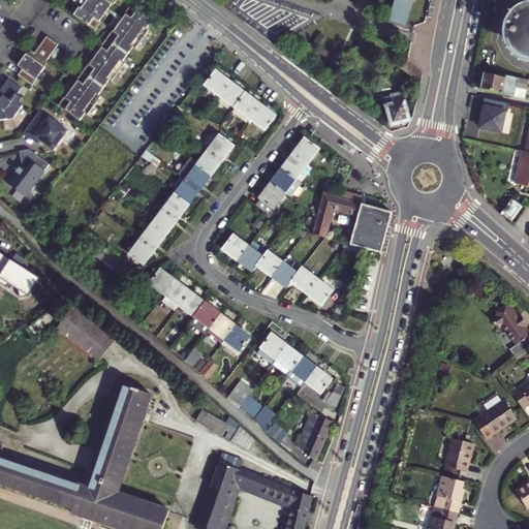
[(99,21),(102,18),(109,8),(112,4),(113,5),(116,0),(80,0),(76,5),(79,7),(73,14),(94,30),(100,22),(99,21)]
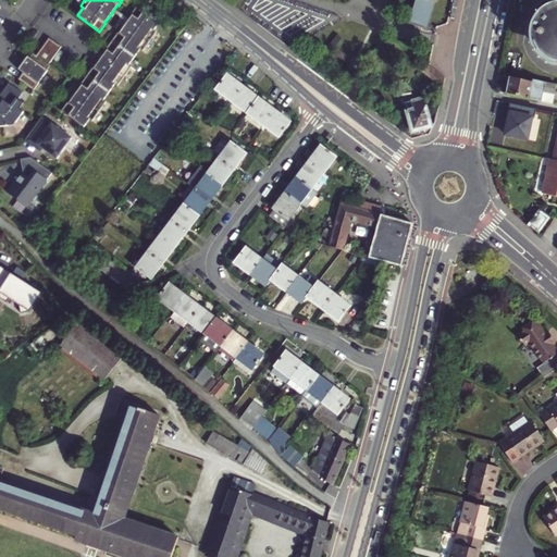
[(435,0),(415,0),(409,24),(426,28),(434,1),(435,2),(435,0)]
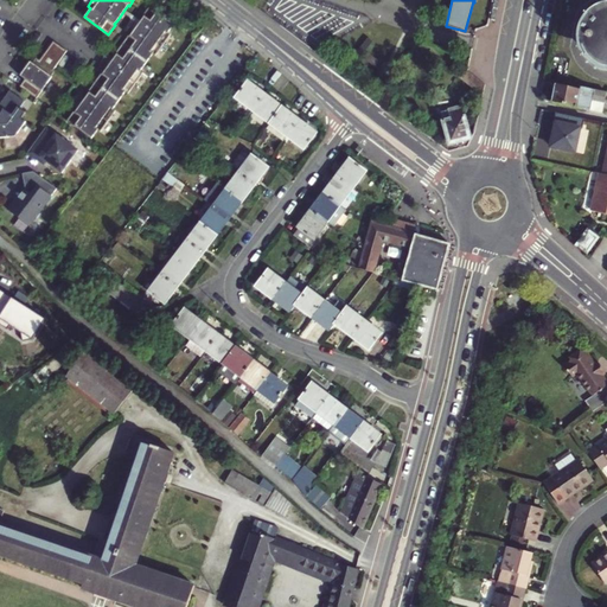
[(74,112),(66,121),(91,139),(97,129),(100,132),(115,110),(113,108),(125,91),(128,94),(142,72),(140,70),(153,53),(155,56),(171,34),(167,32),(174,24),(149,6),(142,16),(144,17),(140,21),(133,31),(129,36),(128,34),(115,53),(116,55),(113,59),(102,74),(101,72),(88,91),(89,93),(85,97),(78,108),(75,112),(74,112)]
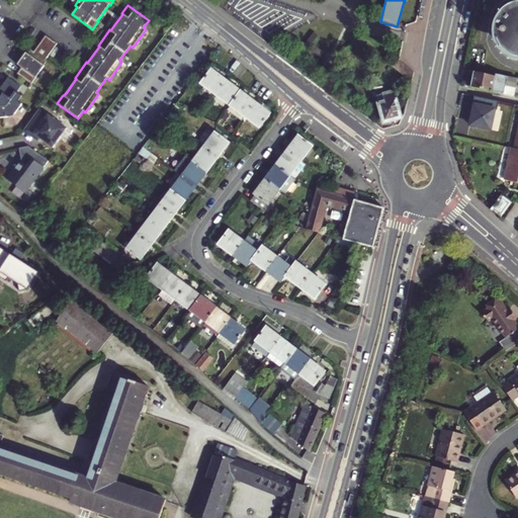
[(115,18),(110,24),(113,26),(119,18),(106,8),(100,17),(102,18),(107,13),(115,18)]
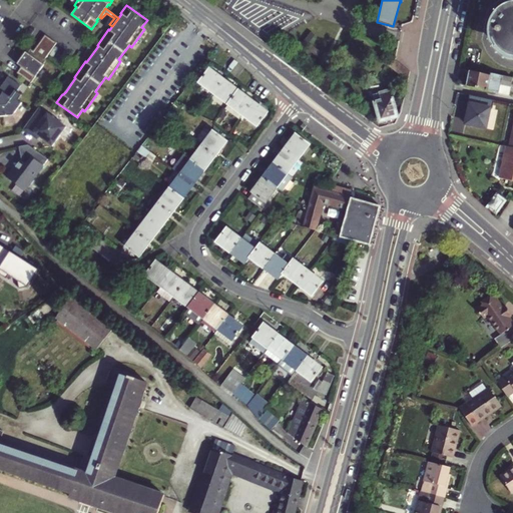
[(512,9),(509,11),(504,13),(501,16),(498,20),(496,23),(494,28),(494,33),(494,37),(495,42),(498,46),(501,49),(504,52),(508,55),(512,56),(512,9)]
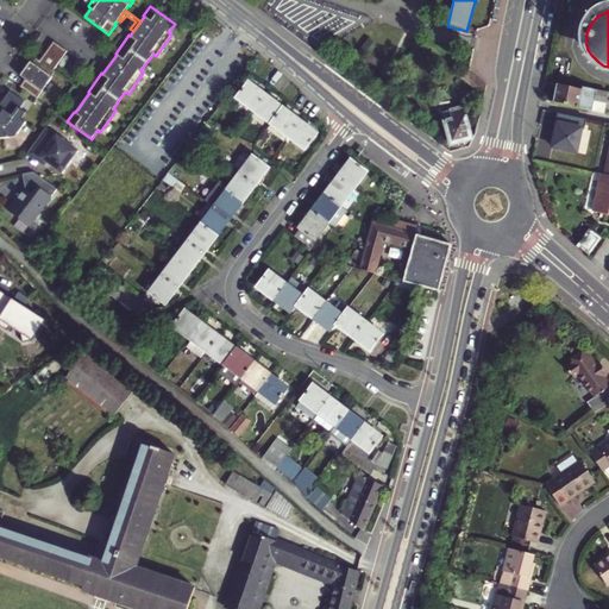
[(25,80),(19,87),(36,99),(52,76),(51,76),(55,71),(54,70),(67,51),(54,42),(39,61),(36,58),(32,63),(29,69),(26,67),(19,76),(25,80)]
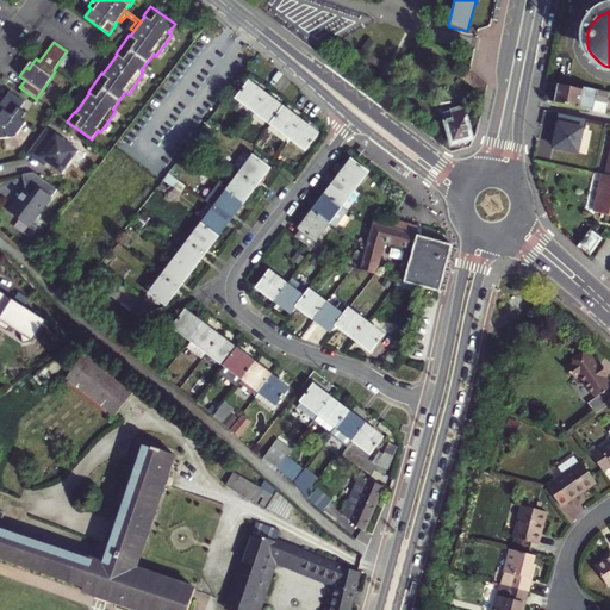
[(103,68),(106,69),(113,60),(106,54),(104,57),(109,60),(103,68)]
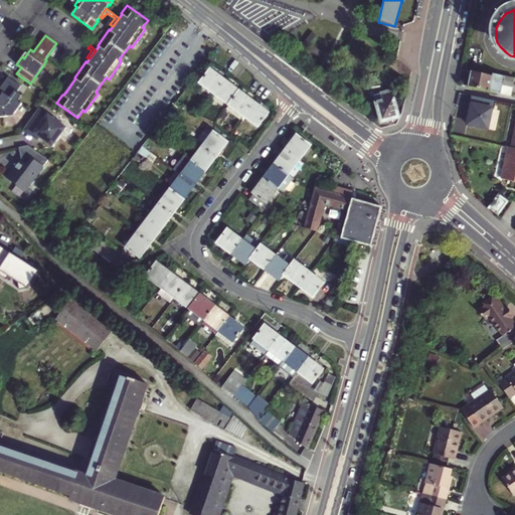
[(405,67),(395,58),(389,64),(408,81),(411,71),(405,67)]
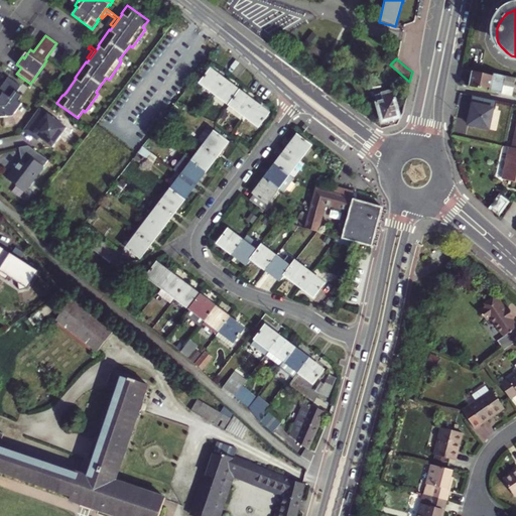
[(200,83),(216,94),(226,81),(211,69),(200,83)]
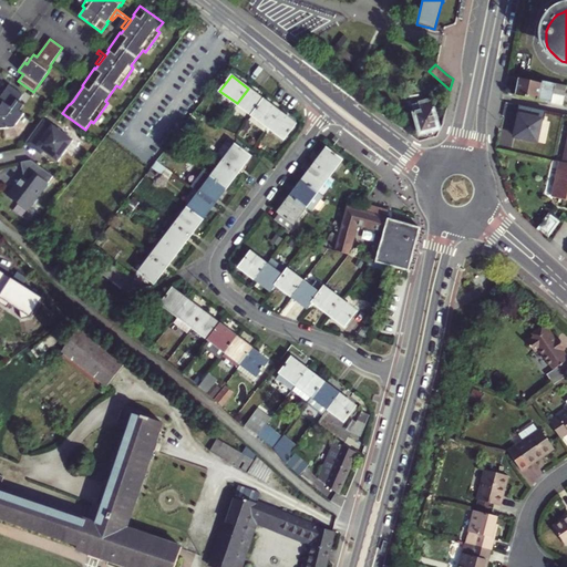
[(542,84),(518,79),(515,95),(563,105),(566,93),(566,92),(566,85),(566,86),(554,84),(542,81),(542,84)]
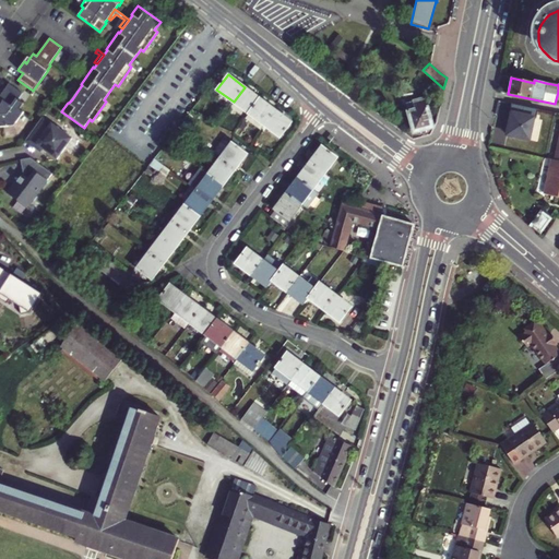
[(0,100),(2,103),(0,105),(0,127),(14,126),(24,113),(20,109),(24,104),(19,99),(23,93),(9,83),(0,95),(0,100)]
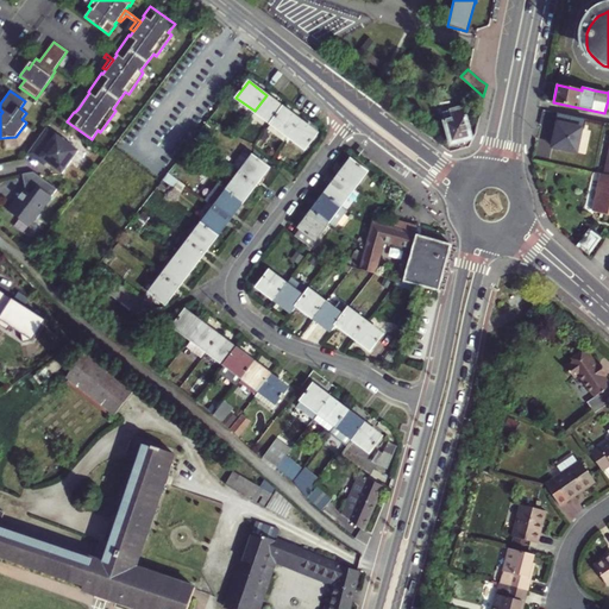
[(79,108),(86,98),(82,95),(77,102),(74,100),(71,102),(79,108)]
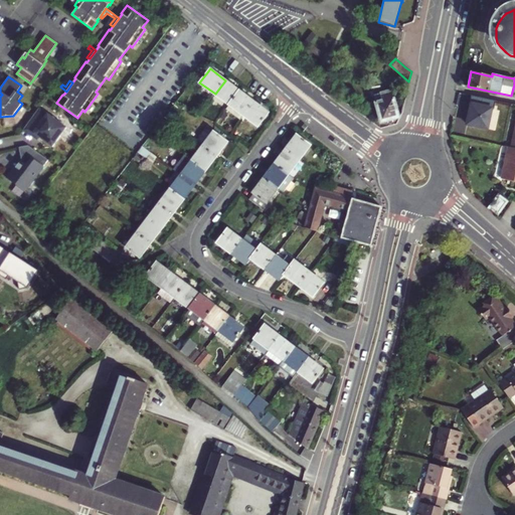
[(215,94),(229,105),(239,91),(225,80),(215,94)]
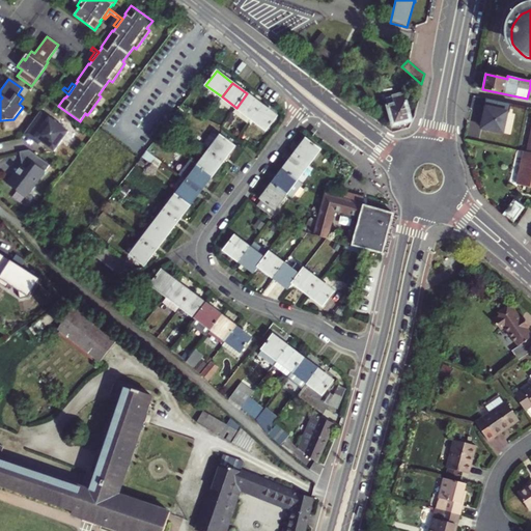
[(236,108),(252,119),(262,106),(247,93),(236,108)]
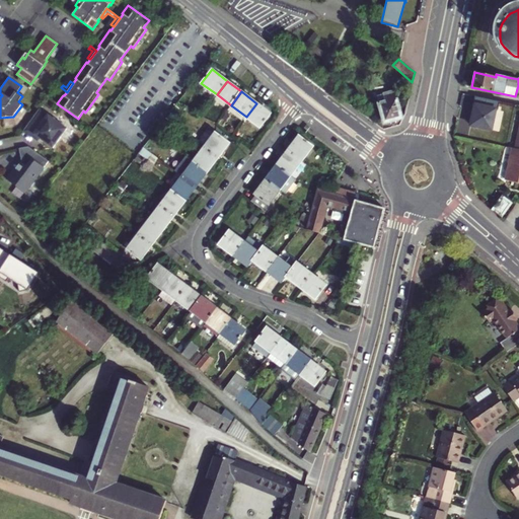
[(377,95),(384,125),(402,120),(394,91),(377,95)]
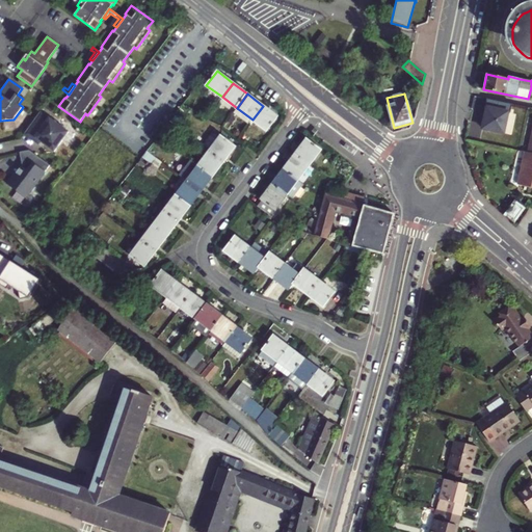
[(507,132),(510,101),(484,99),(481,130),(507,132)]
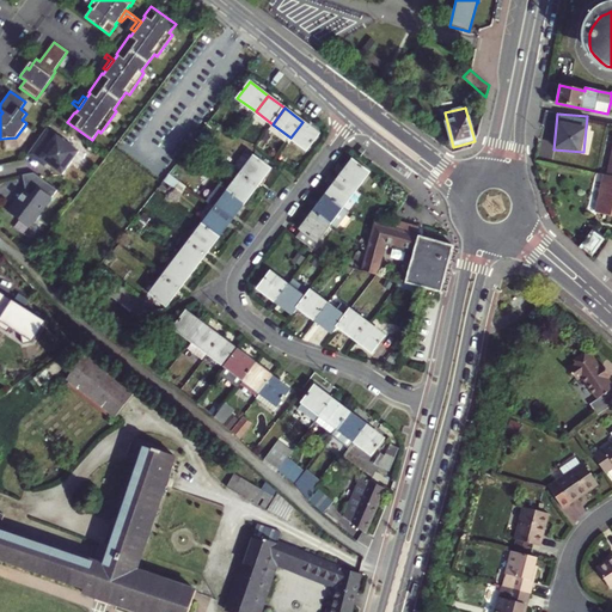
[(319,134),(303,122),(291,138),(307,151),(319,134)]
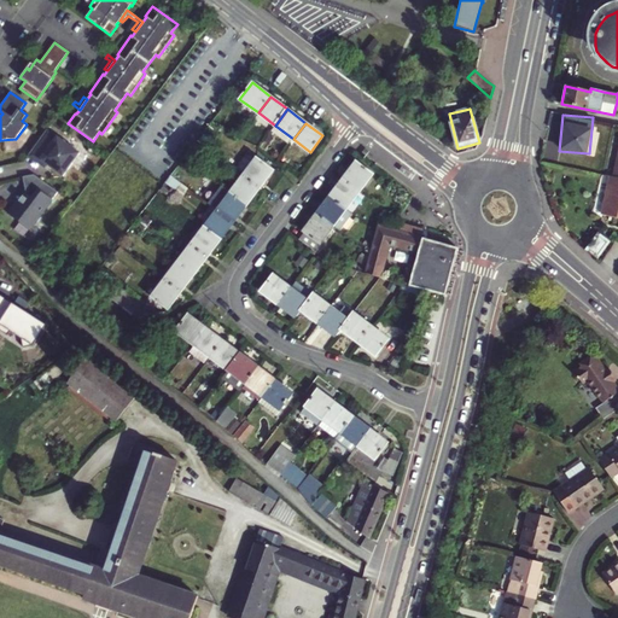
[(275,126),(270,132),(289,145),(293,139),(275,126)]
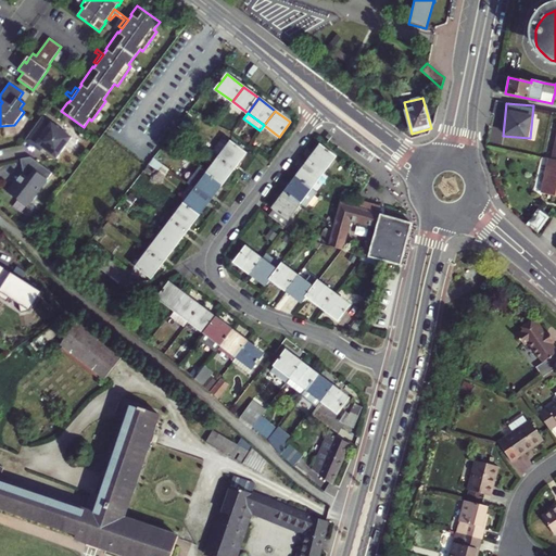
[(57,159),(72,138),(42,116),(26,140),(35,147),(37,143),(57,159)]
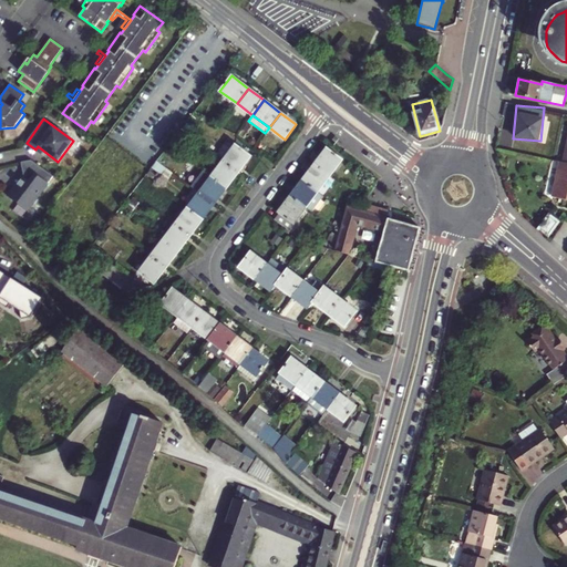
[(224,162),(237,172),(249,155),(236,145),(224,162)]
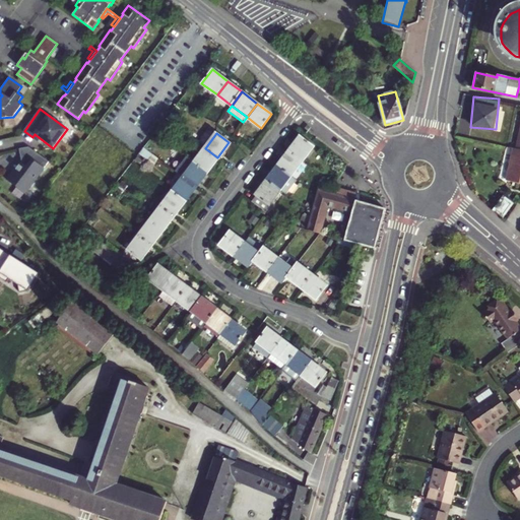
[(300,136),(288,150),(301,159),(312,145),(300,136)]
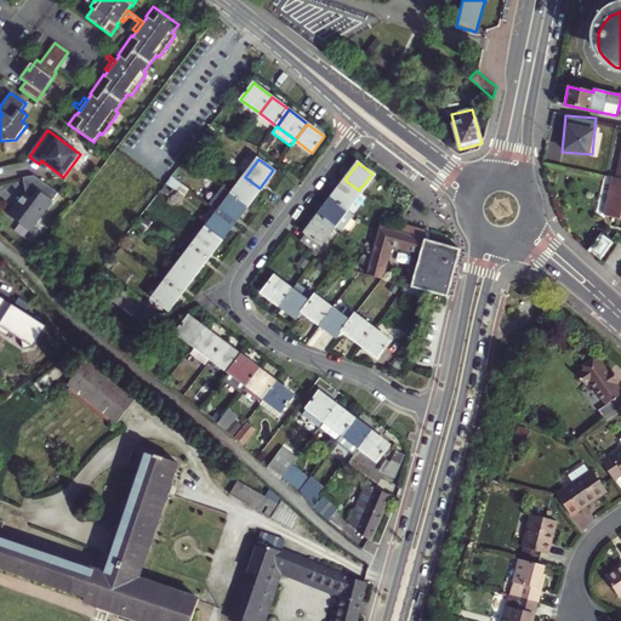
[(23,177),(27,192),(11,215),(32,231),(60,192),(34,175),(23,177)]
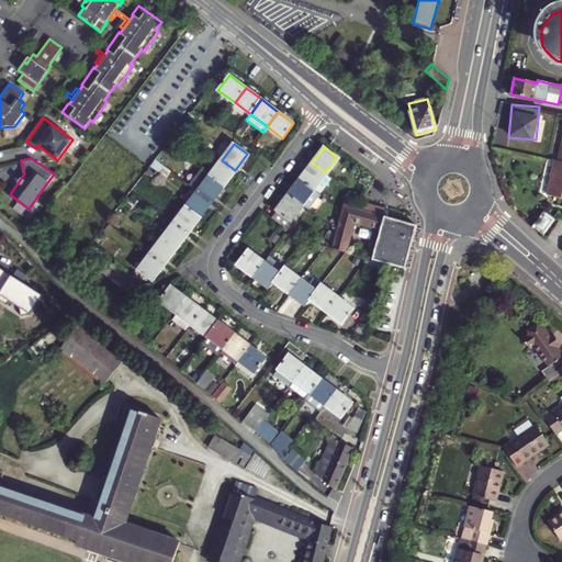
[(117,160),(108,168),(117,179),(126,170),(117,160)]
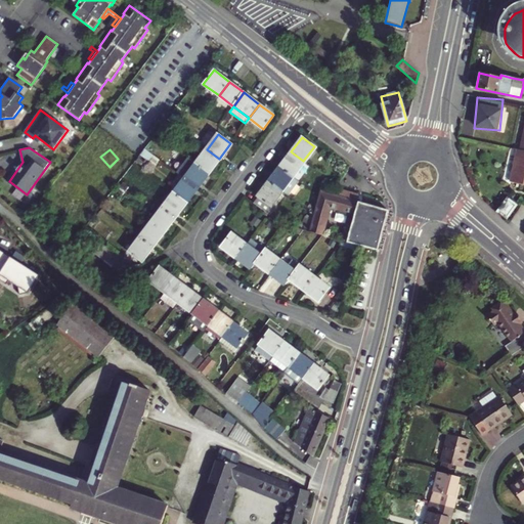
[(195,164),(208,173),(219,159),(207,149),(195,164)]
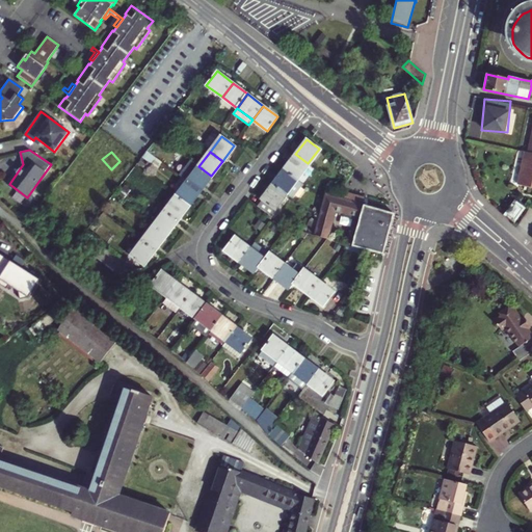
[(531,153),(529,153),(526,152),(519,185),(531,187),(531,153)]
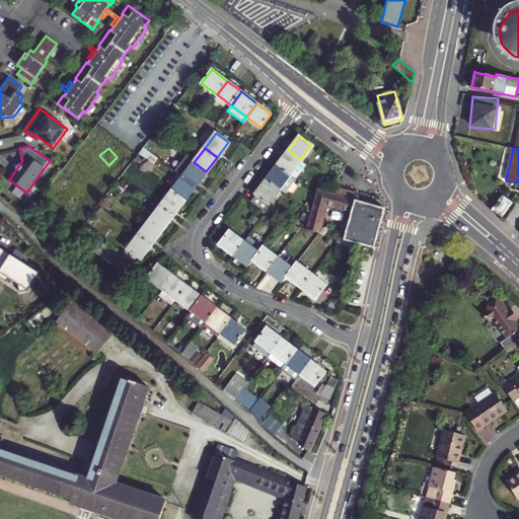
[(289,173),(300,159),(288,150),(278,165),(289,173)]
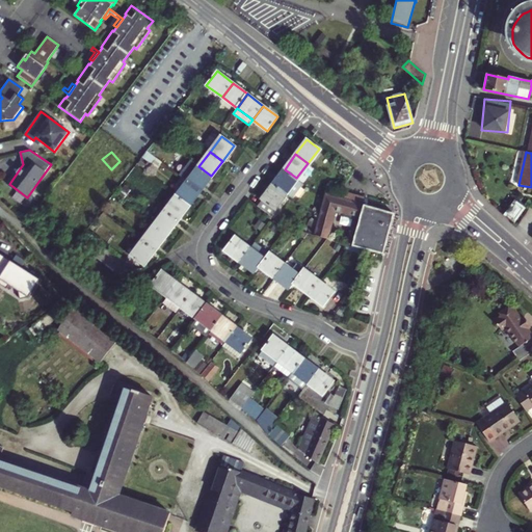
[(162,163),(157,159),(152,165),(158,169),(162,163)]
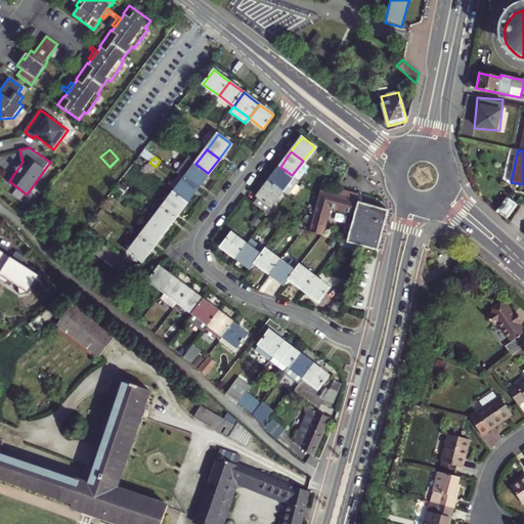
[(184,175),(190,163),(185,160),(179,172),(184,175)]
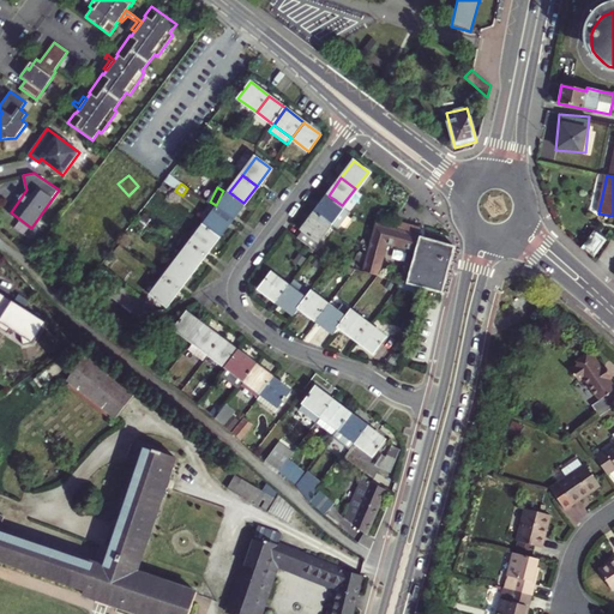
[(216,210),(230,221),(244,203),(229,192),(216,210)]
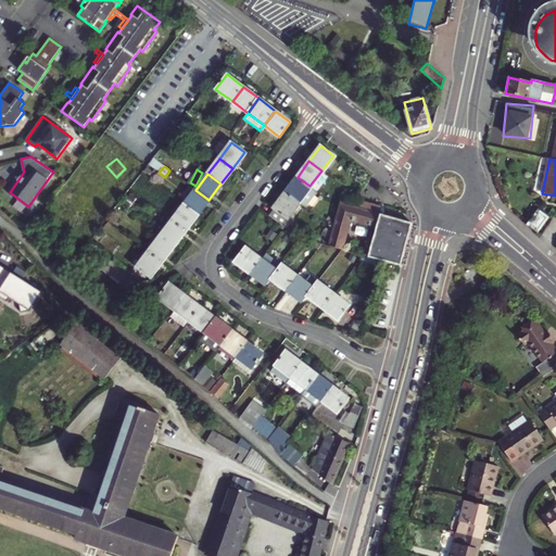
[(298,177),(286,192),(298,202),(305,207),(317,191),(310,186),(298,177)]
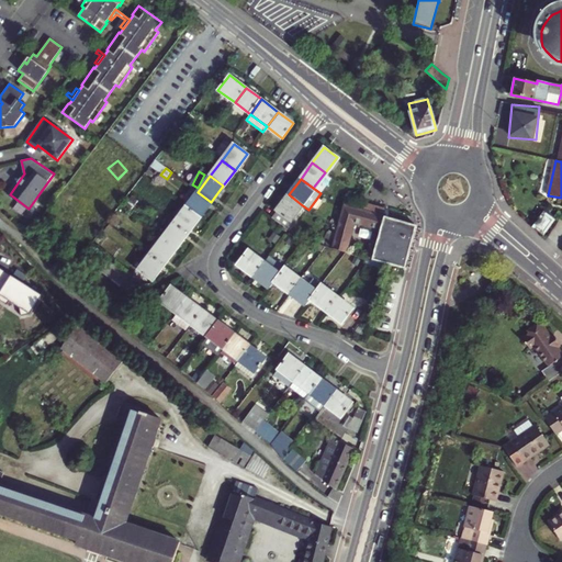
[(353,202),(358,197),(344,186),(339,192),(353,202)]
